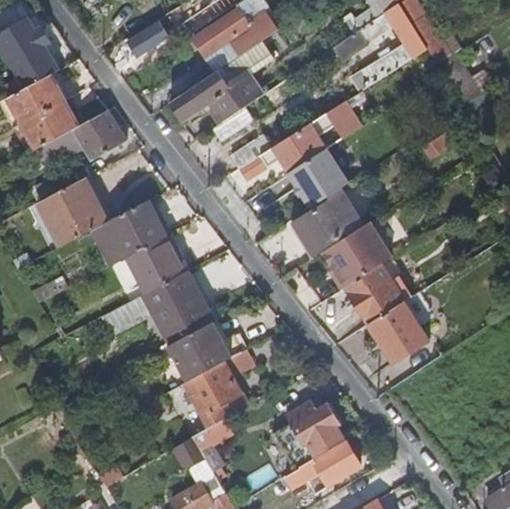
[(250,0),(239,7),(248,20),(265,9),(258,0),(250,0)]
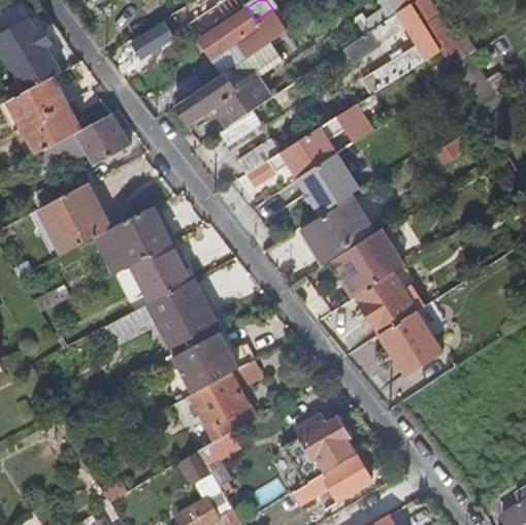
[(381,0),(391,18),(399,12),(413,3),(411,0),(381,0)]
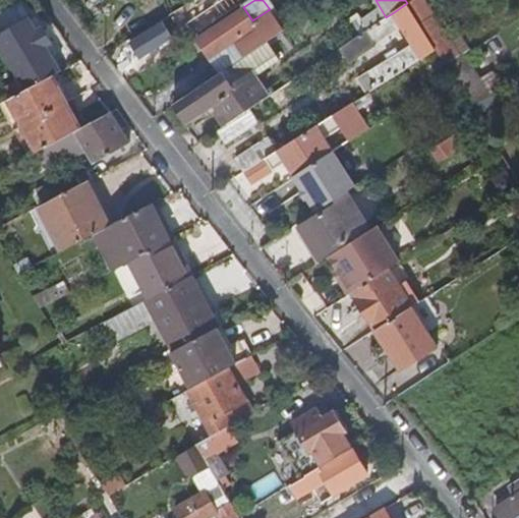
[(434,14),(423,0),(405,0),(407,3),(419,23),(434,14)]
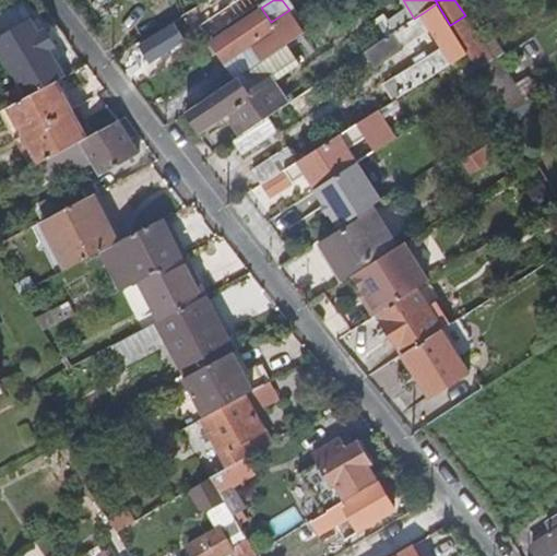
[(437,3),(423,13),(414,19),(366,51),(377,66),(407,45),(411,50),(421,44),(417,39),(430,31),(440,48),(426,58),(423,54),(413,60),(415,64),(382,84),(392,99),(457,60),(467,54),(450,25),(437,3)]
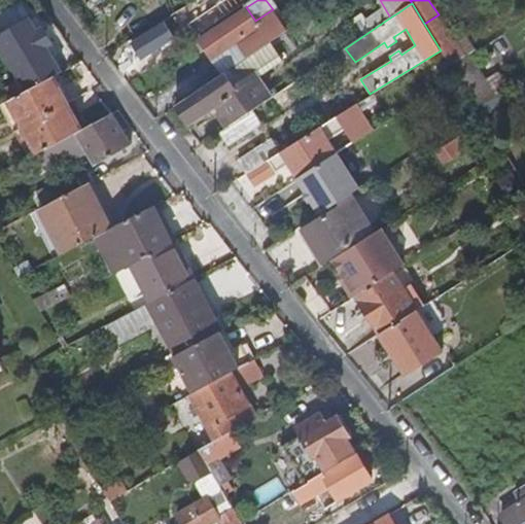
[(235,41),(246,57),(269,41),(286,30),(273,9),(255,21),(246,7),(199,39),(211,58),(235,41)]
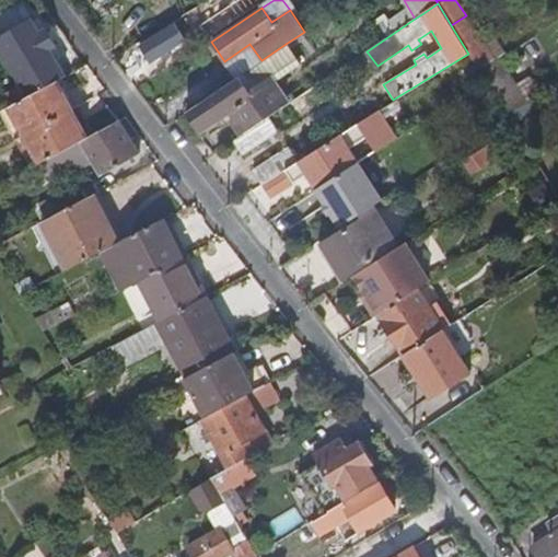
[(493,60),(466,15),(451,25),(468,54),(479,69),(493,60)]
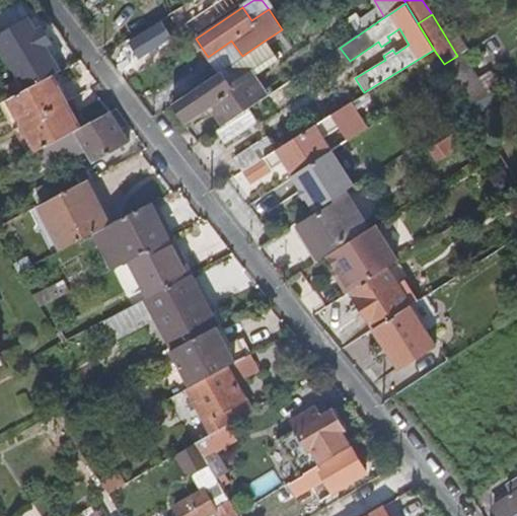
[(53,74),(60,71),(52,57),(29,19),(28,17),(0,33),(0,50),(13,72),(16,77),(23,89),(53,74)]
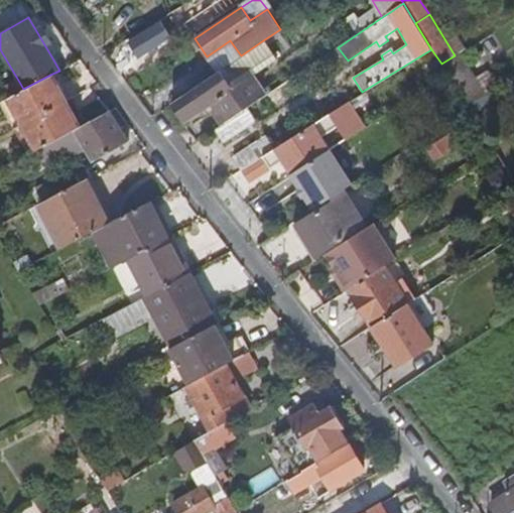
[(29,19),(51,56),(55,53),(49,40),(42,28),(34,17),(29,19)]
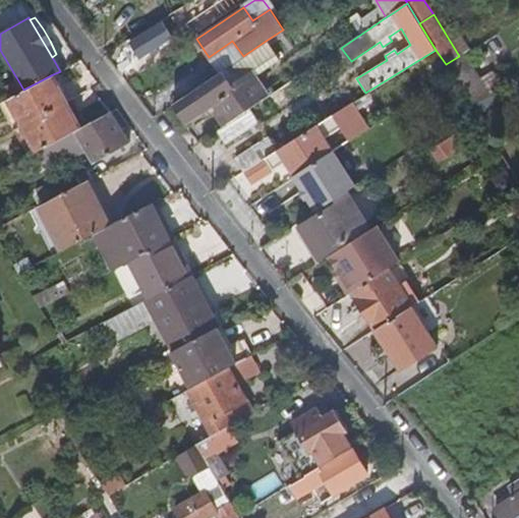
[(161,21),(129,43),(139,57),(171,36),(161,21)]
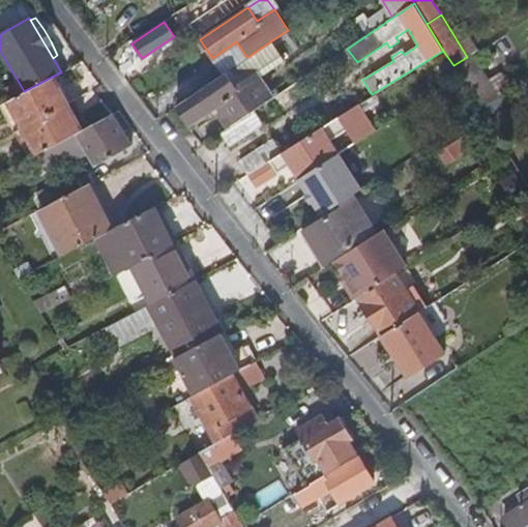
[(247,57),(175,106),(186,122),(206,110),(211,118),(217,114),(226,127),(254,110),(274,95),(260,75),(283,59),(270,41),(247,57)]
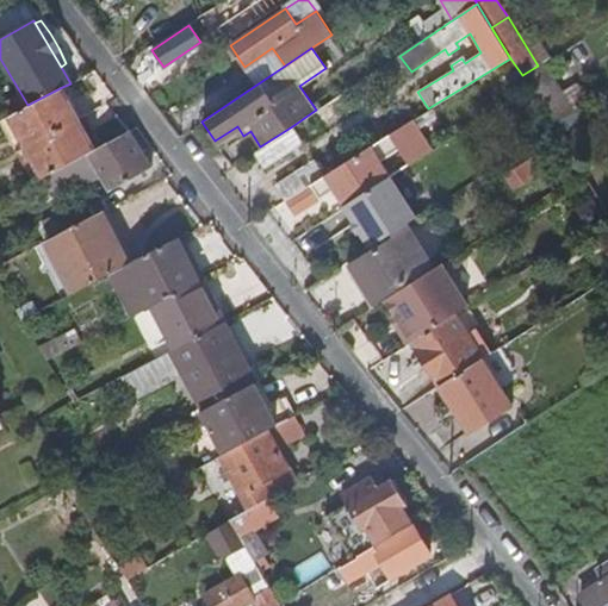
[(538,66),(522,75),(552,124),(570,112),(558,92),(540,64),(538,66)]
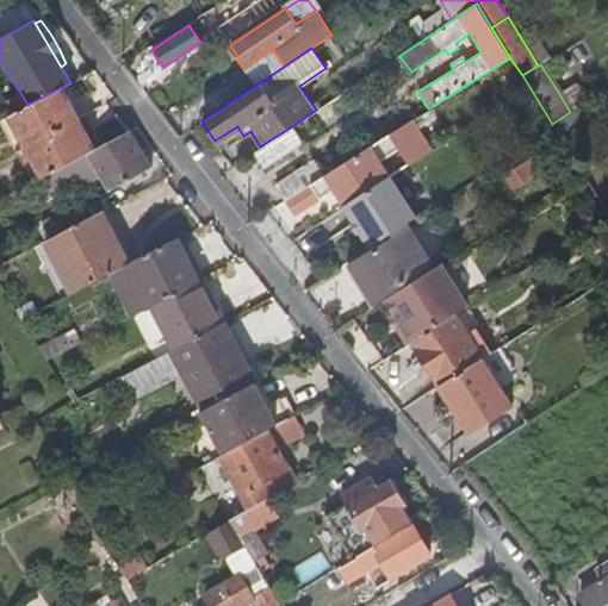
[(574,82),(558,92),(570,112),(587,102),(574,82)]
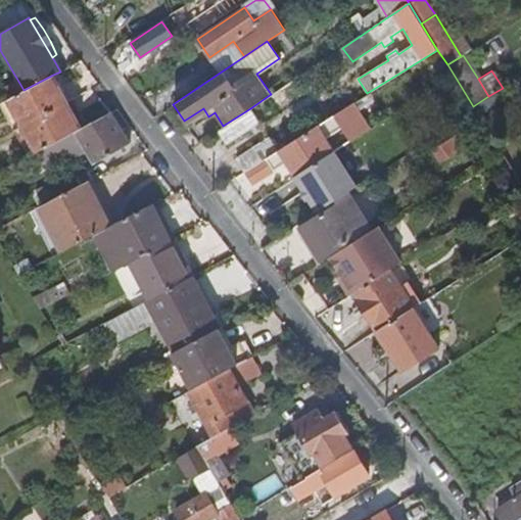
[(0,104),(13,130),(67,101),(53,75),(24,90),(0,102),(0,104)]
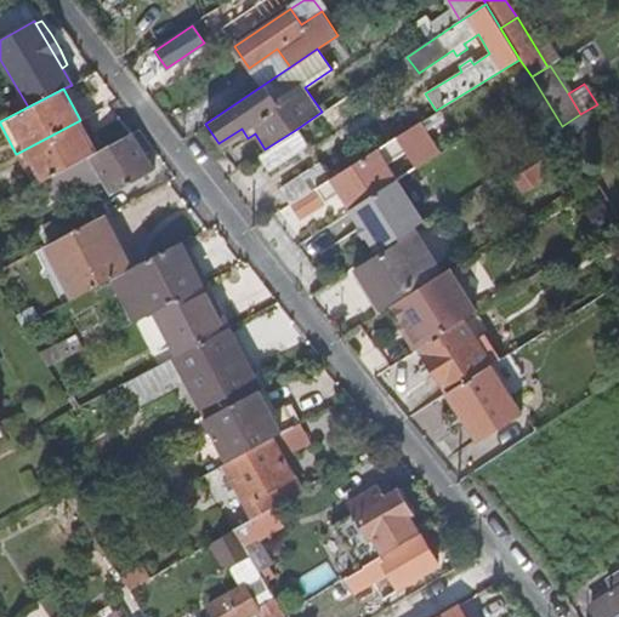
[(16,154),(33,184),(97,150),(80,120),(16,154)]
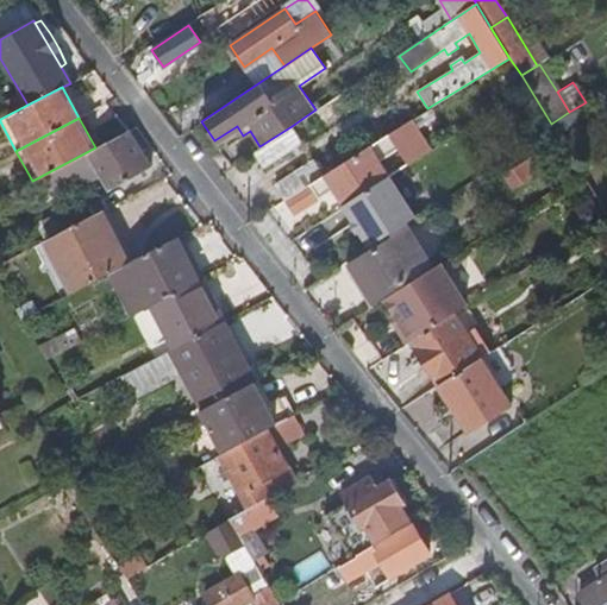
[(320,176),(307,184),(317,199),(331,189),(343,206),(388,178),(376,158),(396,147),(408,166),(432,152),(412,119),(320,176)]
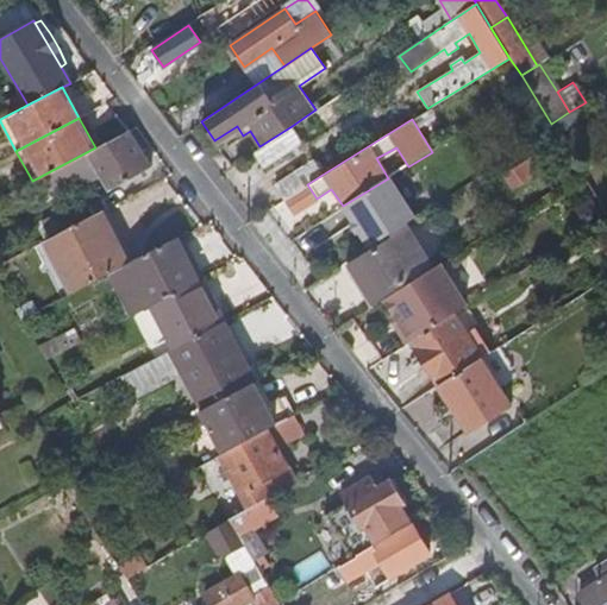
[(260,146),(254,150),(263,165),(301,140),(292,126),(260,146)]
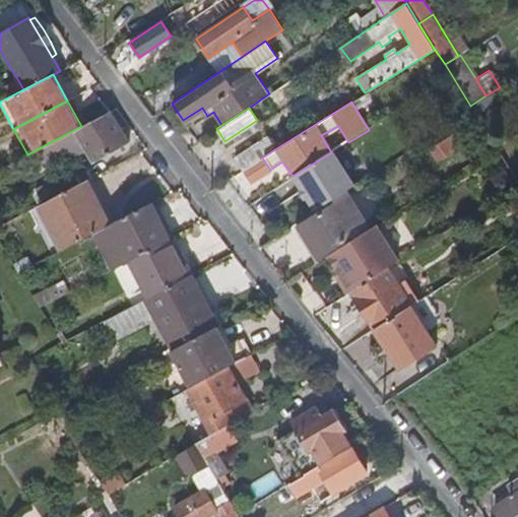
[(81,126),(35,151),(36,154),(43,166),(44,169),(83,148),(90,162),(126,143),(109,111),(81,126)]
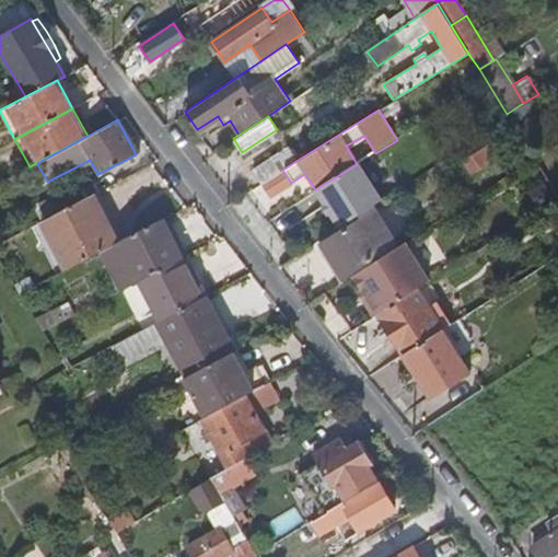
[(465,160),(474,174),(500,159),(491,144),(465,160)]
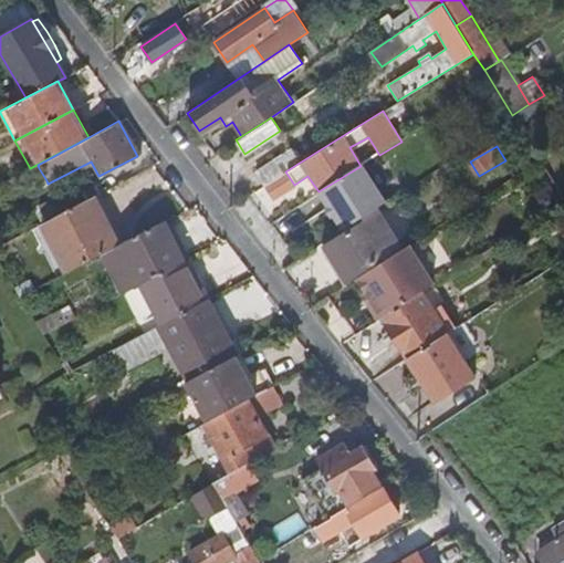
[(253,171),(262,186),(285,171),(298,164),(289,149),(253,171)]
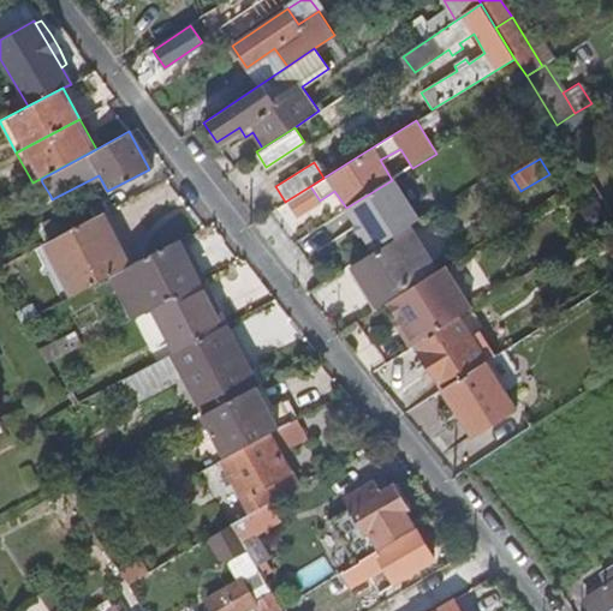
[(392,180),(346,208),(372,250),(417,221),(392,180)]
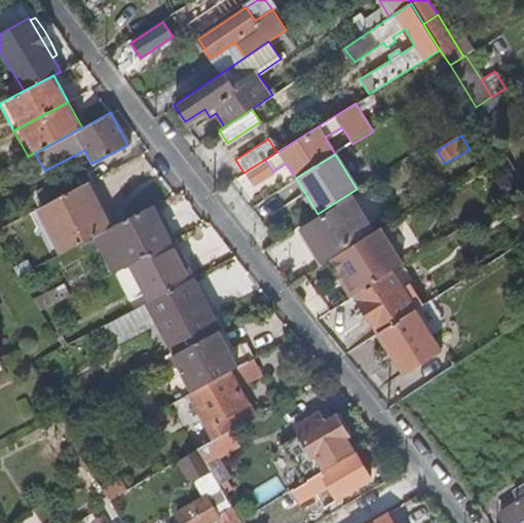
[(36,156),(30,159),(36,172),(43,167),(36,156)]
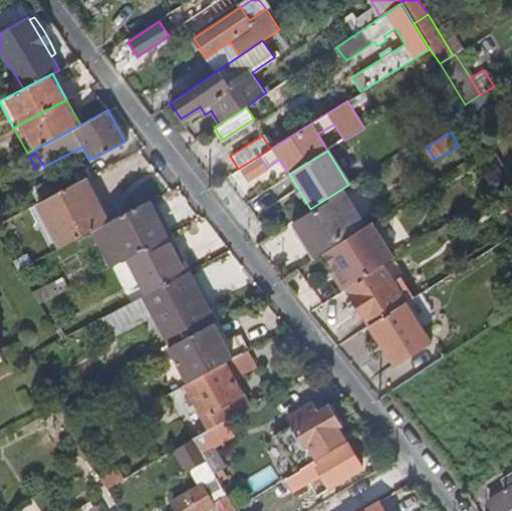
[(44,182),(51,195),(83,178),(89,174),(83,163),(44,182)]
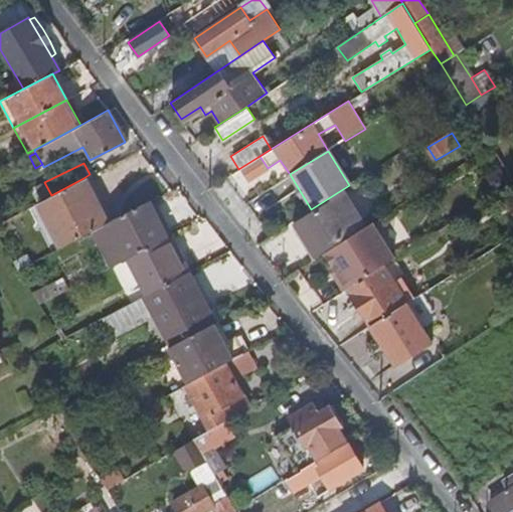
[(108,221),(83,178),(51,195),(37,201),(61,246),(94,229),(108,221)]
